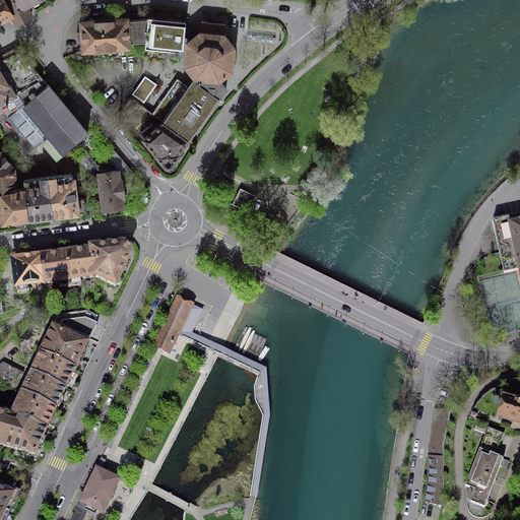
[(0,0),(0,20),(11,14),(3,0),(0,0)]
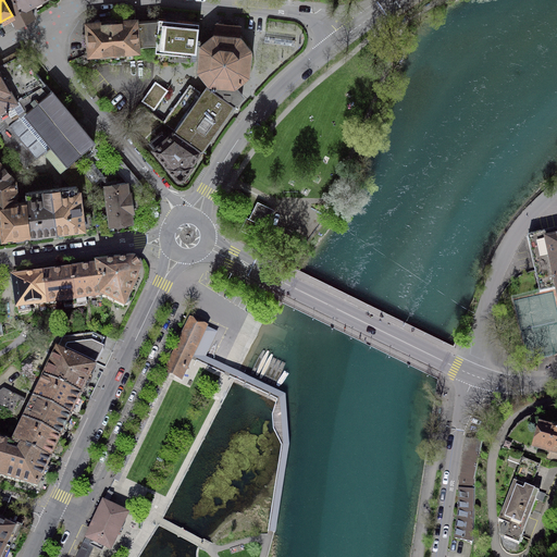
[(39,0),(3,0),(12,15),(17,25),(34,16),(28,7),(36,2),(39,0)]
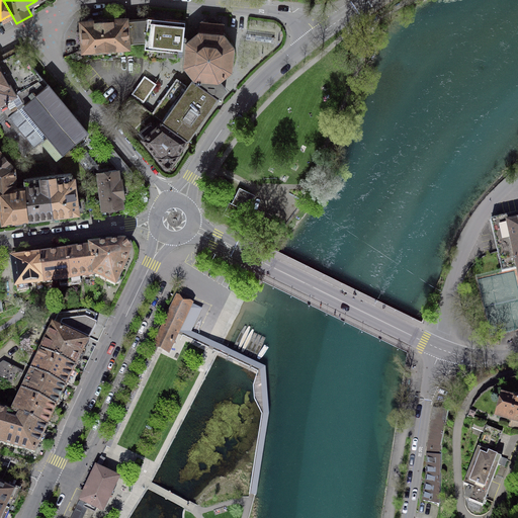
[(148,16),(148,18),(146,41),(145,47),(157,49),(157,48),(178,50),(178,51),(182,51),(183,40),(183,33),(180,33),(177,32),(179,19),(148,16)]
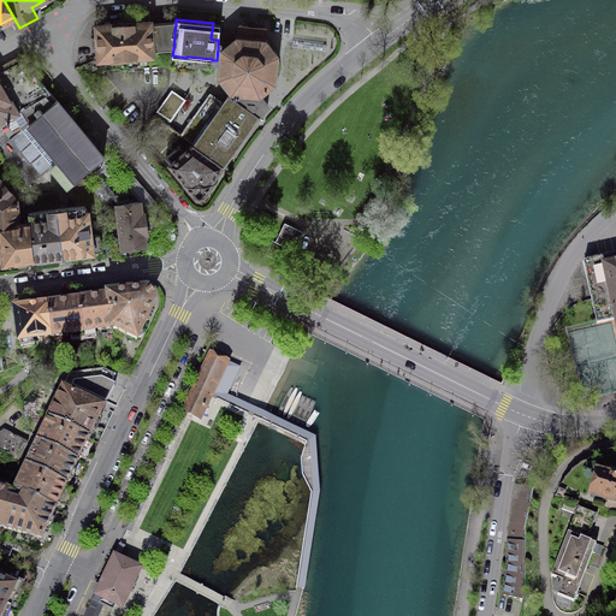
[(150,22),(96,27),(98,42),(99,59),(113,59),(113,63),(120,63),(119,58),(153,55),(152,52),(150,23),(150,22)]
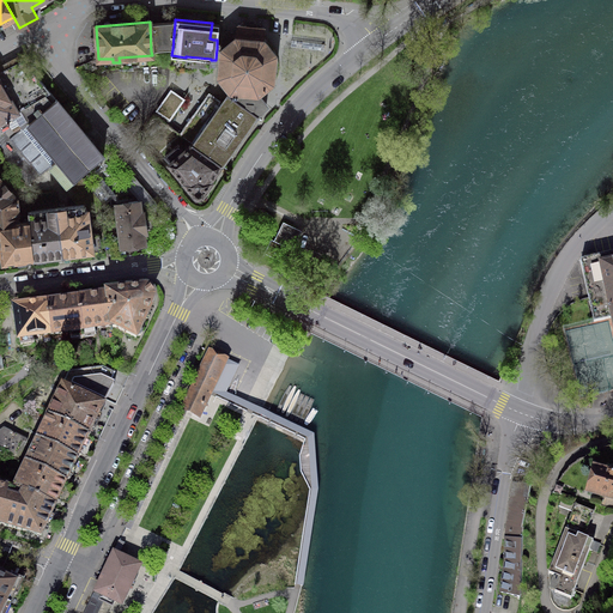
[(151,52),(173,49),(175,22),(159,23),(150,23),(151,52)]
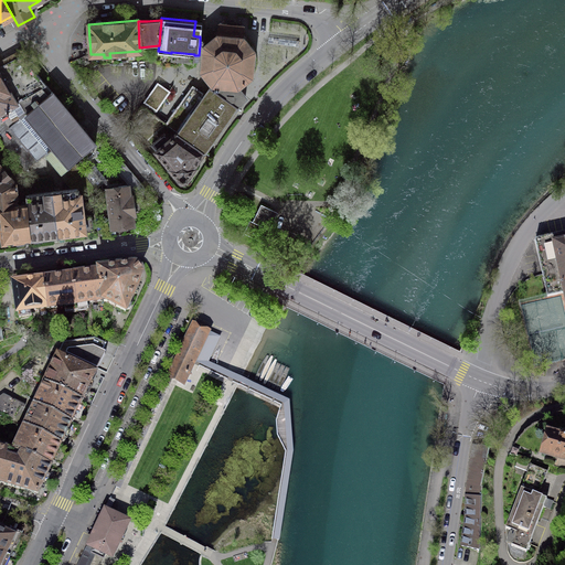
[(219,34),(217,33),(204,44),(203,56),(202,70),(212,84),(215,84),(220,84),(215,91),(237,106),(246,96),(238,86),(252,75),(254,50),(243,36),(243,25),(232,24),(220,23),(219,34)]
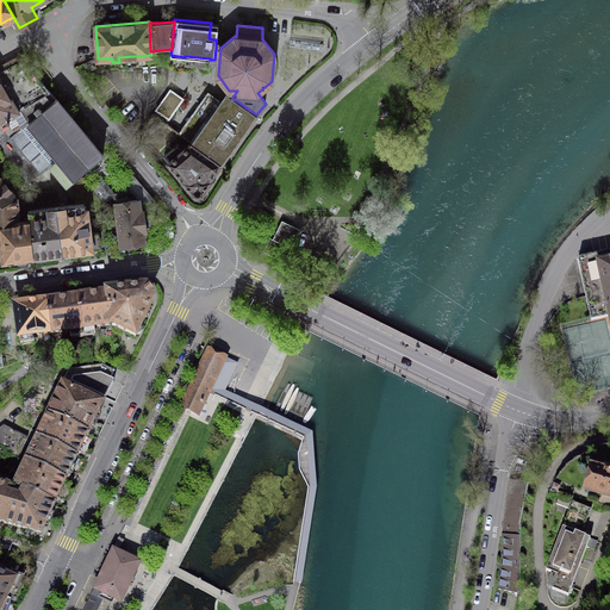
[(0,72),(0,78),(18,110),(13,112),(19,123),(12,126),(13,129),(8,132),(7,130),(0,132),(0,151),(27,184),(51,163),(64,180),(68,184),(80,174),(104,155),(100,150),(91,139),(56,98),(56,99),(23,60),(2,70),(0,72)]
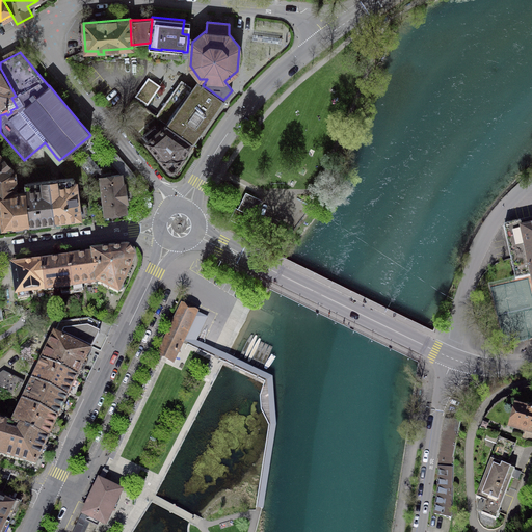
[(0,115),(6,113),(7,115),(11,112),(10,110),(17,107),(11,98),(16,96),(0,68),(0,115)]
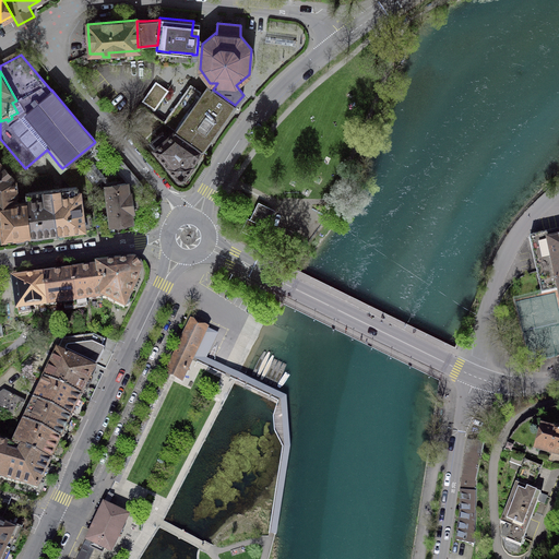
[(162,87),(156,84),(144,100),(154,108),(167,92),(162,87)]
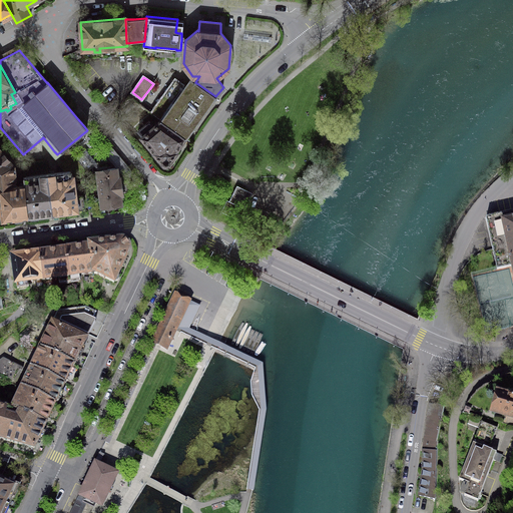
[(151,112),(160,119),(185,137),(186,136),(208,104),(209,103),(211,100),(213,97),(214,97),(215,96),(195,82),(190,79),(185,86),(183,85),(184,85),(175,78),(151,112)]
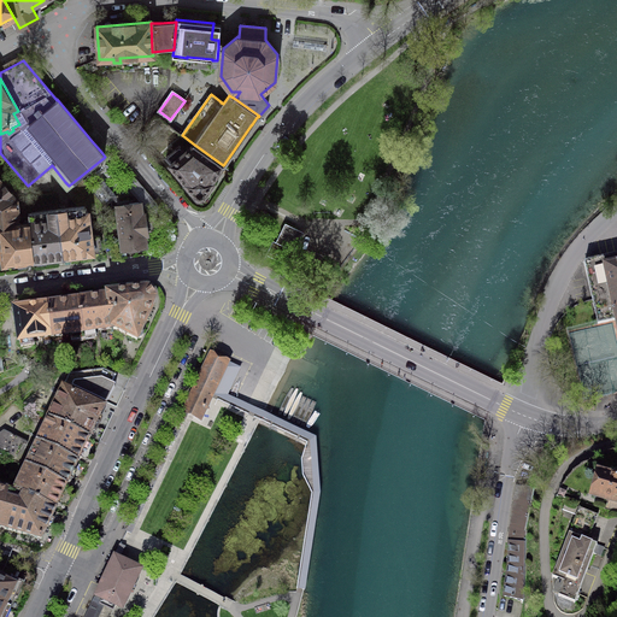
[(171,163),(170,164),(186,182),(194,193),(195,193),(195,194),(198,197),(201,197),(204,194),(204,193),(205,193),(212,181),(219,169),(223,165),(193,144),(184,151),(180,145),(165,157),(171,163)]
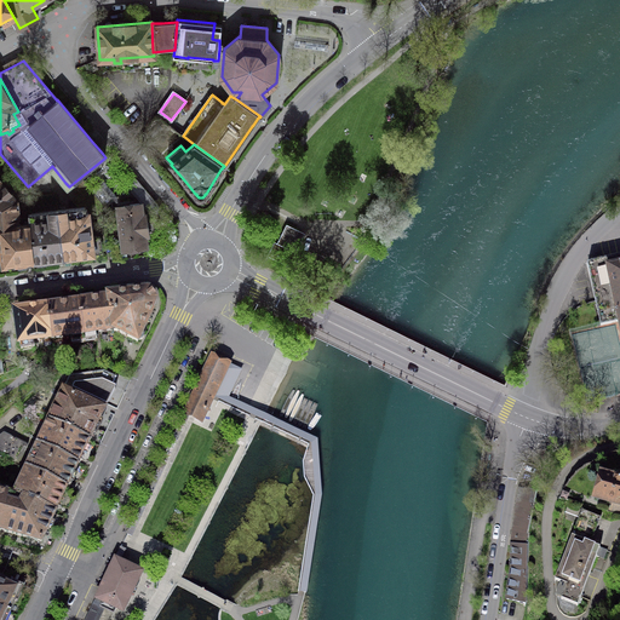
[(122,177),(154,214),(160,210),(128,172),(122,177)]
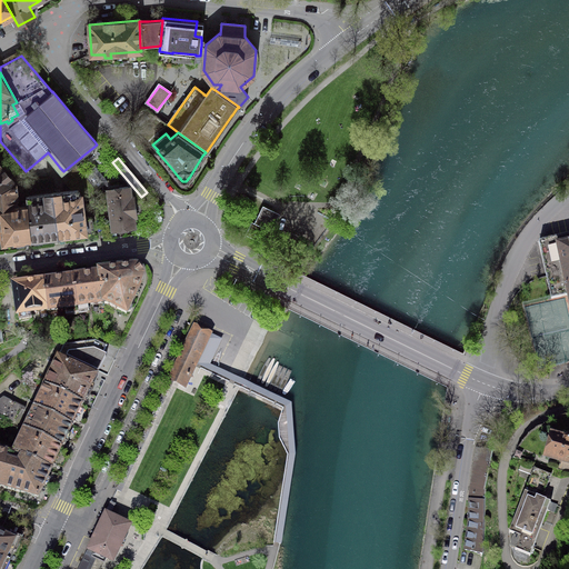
[(98,190),(97,190),(88,179),(75,162),(63,171),(62,172),(77,190),(79,190),(87,199),(92,195),(98,190)]
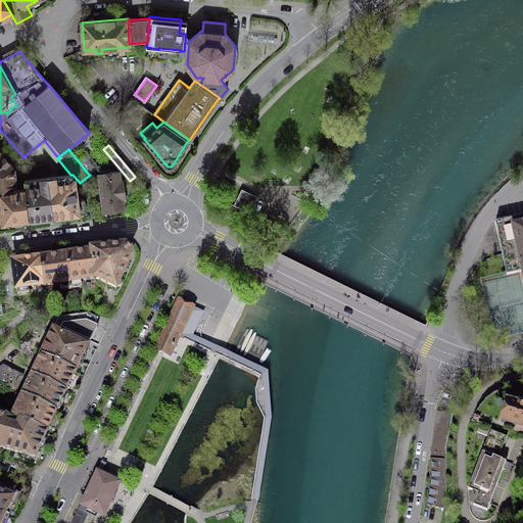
[(13,170),(1,154),(0,154),(0,192),(16,190),(15,190),(13,170)]
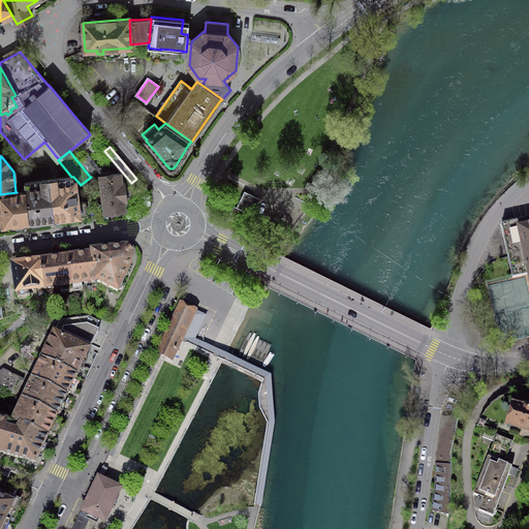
[(82,166),(90,177),(94,174),(97,170),(89,160),(82,166)]
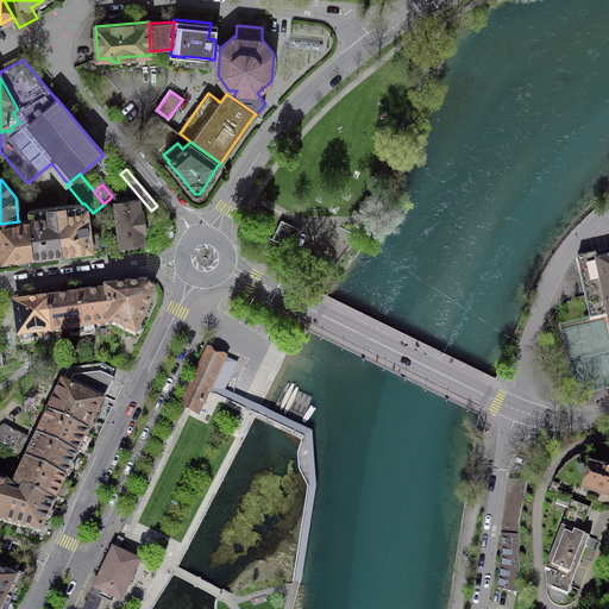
[(123,194),(114,195),(115,202),(121,244),(144,242),(143,230),(145,230),(144,224),(150,223),(149,219),(149,215),(143,217),(143,209),(139,211),(138,199),(127,201),(127,198),(123,198),(123,194)]
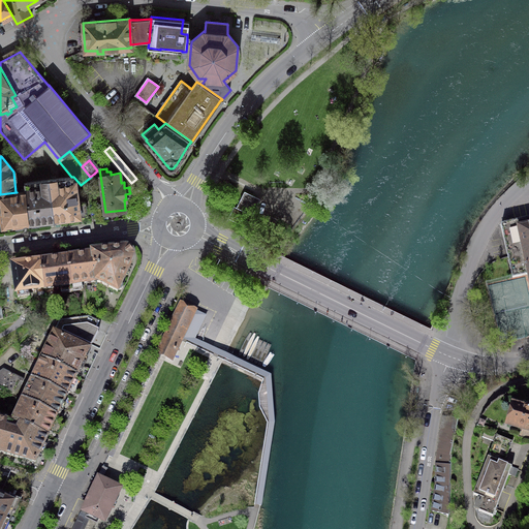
[(49,180),(54,219),(58,218),(80,216),(80,215),(87,214),(86,201),(79,203),(75,181),(74,181),(73,177),(71,177),(49,180)]
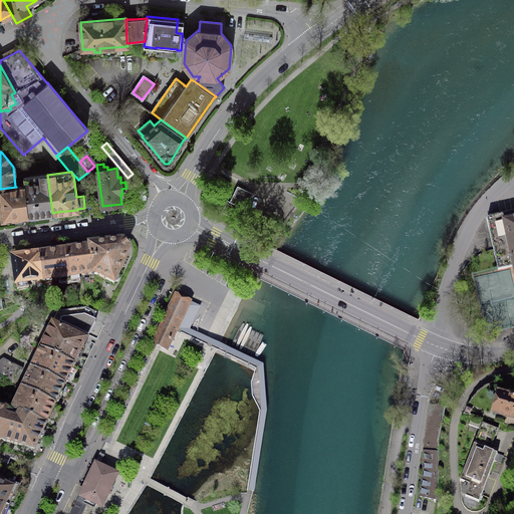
[(49,213),(52,213),(47,175),(24,178),(29,216),(49,213)]
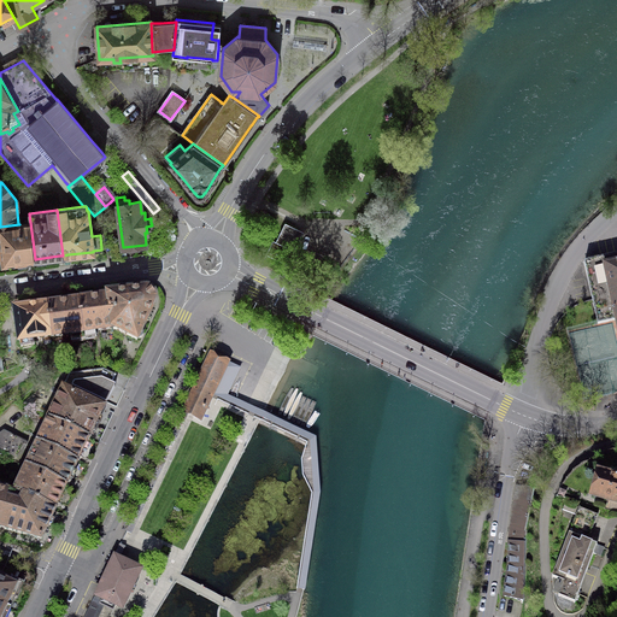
[(30,259),(35,259),(29,213),(28,213),(29,217),(29,223),(18,224),(19,224),(0,227),(0,228),(4,263),(30,259)]
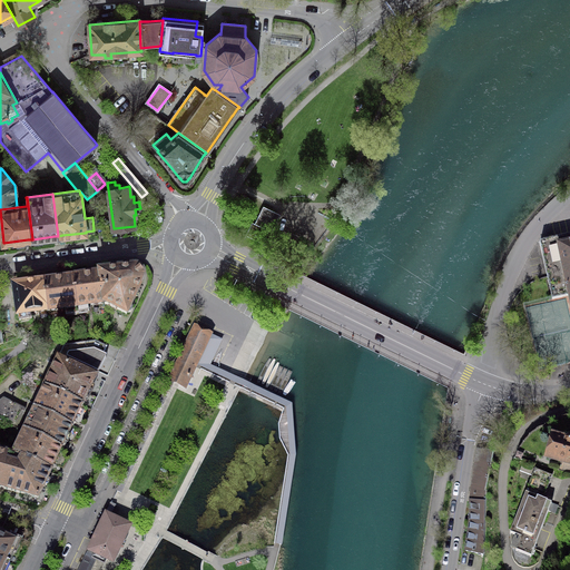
[(281,214),(263,206),(256,219),(255,224),(252,223),(249,227),(247,232),(267,241),(274,228),(275,224),(281,214)]
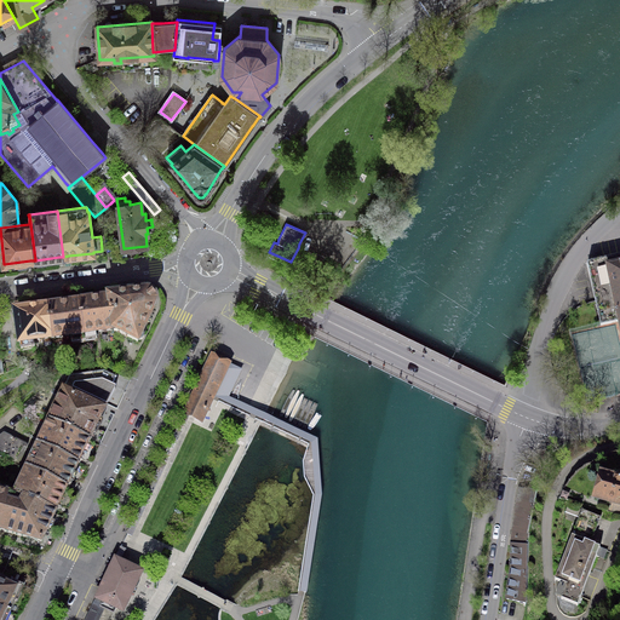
[(619,257),(587,264),(601,326),(619,321),(619,257)]
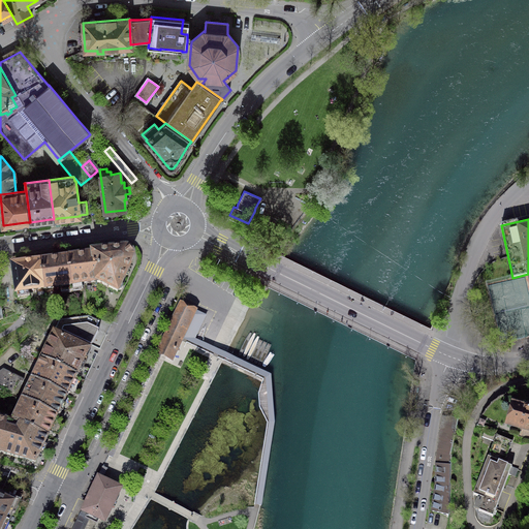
[(94,255),(97,282),(117,292),(118,290),(119,290),(120,290),(121,289),(122,289),(122,288),(123,287),(123,286),(123,285),(123,284),(122,283),(122,282),(131,262),(132,261),(132,260),(132,258),(132,257),(131,256),(131,255),(130,254),(129,253),(129,252),(128,252),(126,251),(125,251),(124,251),(123,251),(109,253),(94,255)]
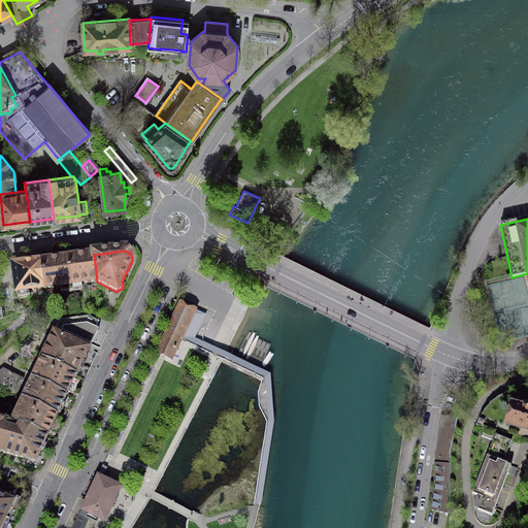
[(97,282),(94,255),(93,255),(93,256),(90,256),(90,255),(86,256),(81,256),(81,257),(67,259),(71,292),(83,290),(81,284),(97,282)]
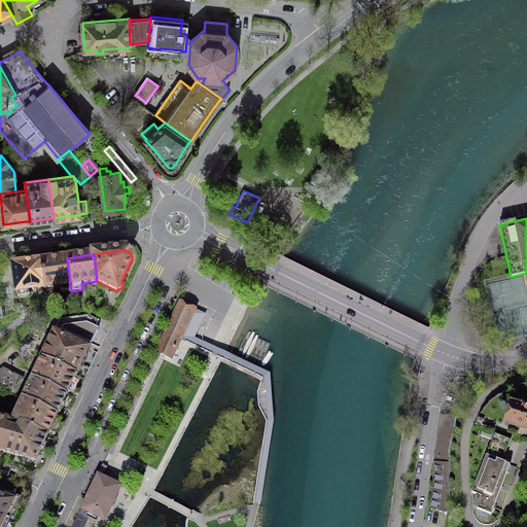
[(61,292),(71,291),(67,258),(53,260),(53,259),(48,260),(44,260),(45,261),(41,262),(44,288),(60,286),(61,292)]
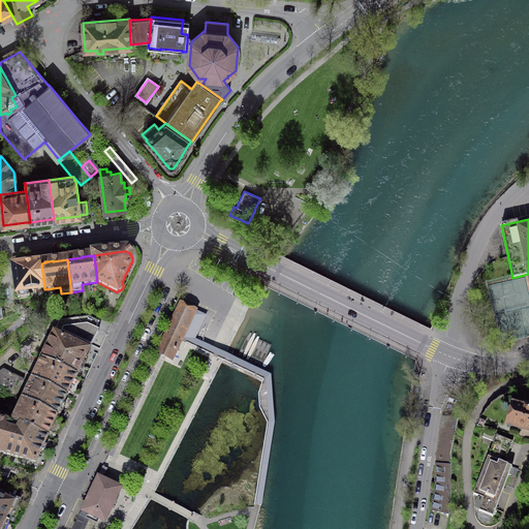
[(29,291),(44,289),(41,263),(37,263),(37,262),(33,263),(29,263),(29,265),(13,267),(19,300),(29,298),(29,291)]
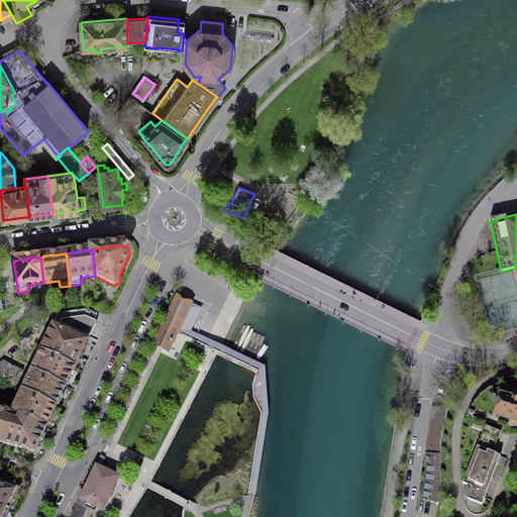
[(191,304),(177,297),(170,311),(154,344),(169,350),(180,327),(191,304)]
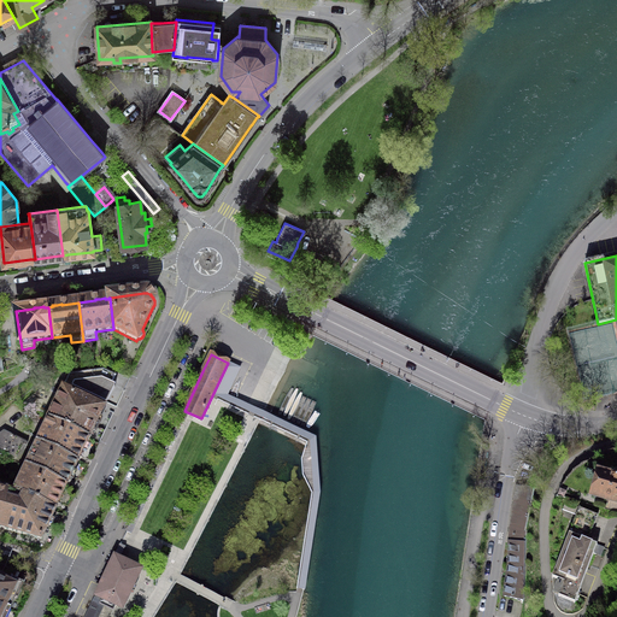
[(240,369),(234,365),(228,363),(215,391),(227,395),(240,369)]
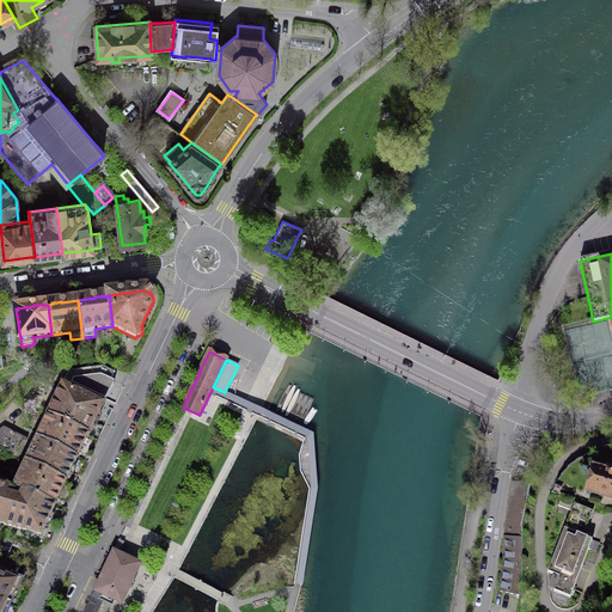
[(62,386),(48,416),(89,436),(103,405),(99,403),(101,399),(114,373),(103,367),(69,372),(62,386)]
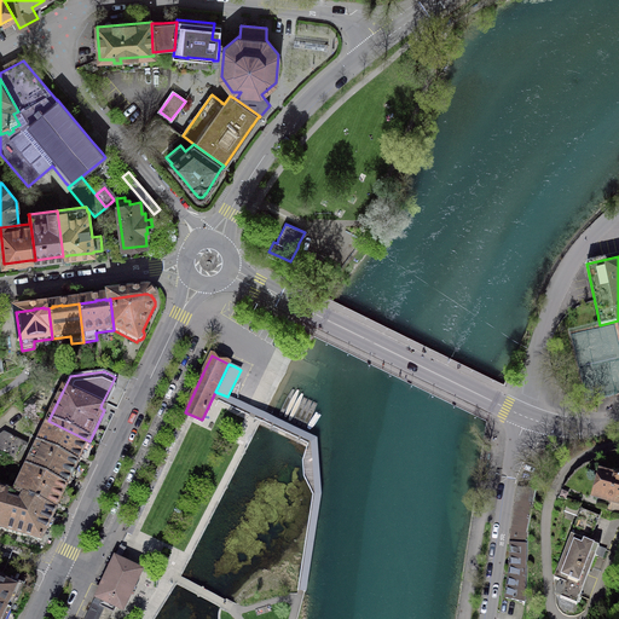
[(317,491),(301,597),(306,599),(322,491),(317,437),(307,432),(266,412),(227,397),(226,403),(307,441),(312,446),(317,491)]
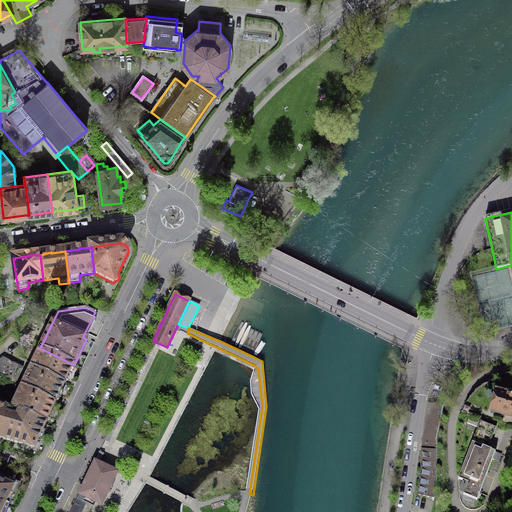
[(74,365),(40,348),(30,368),(64,384),(64,383),(66,379),(73,365),(74,365)]
